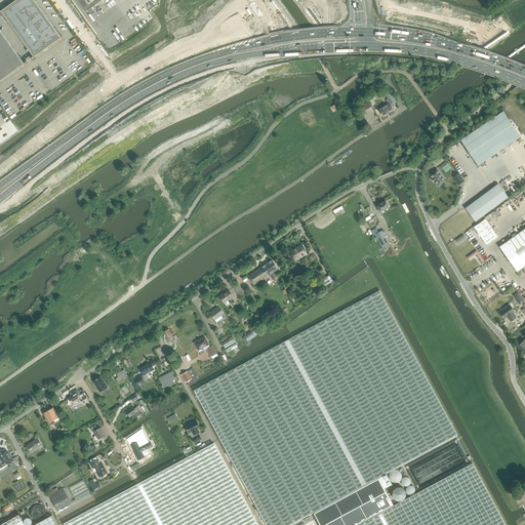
[(33,57),(62,37),(61,37),(34,0),(15,0),(0,11),(1,11),(34,56),(33,56),(33,57)]
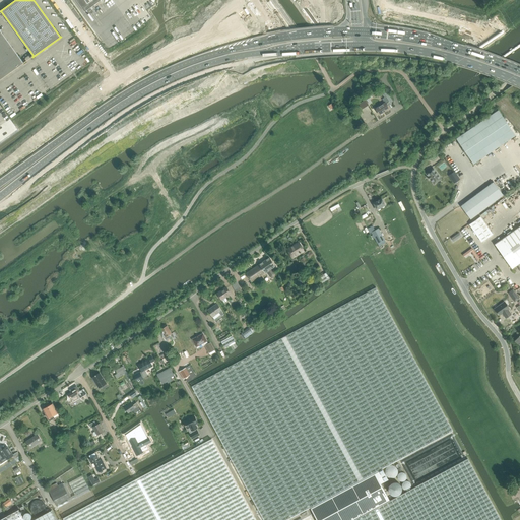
[(75,0),(84,12),(85,12),(86,14),(92,10),(90,8),(101,0),(75,0)]
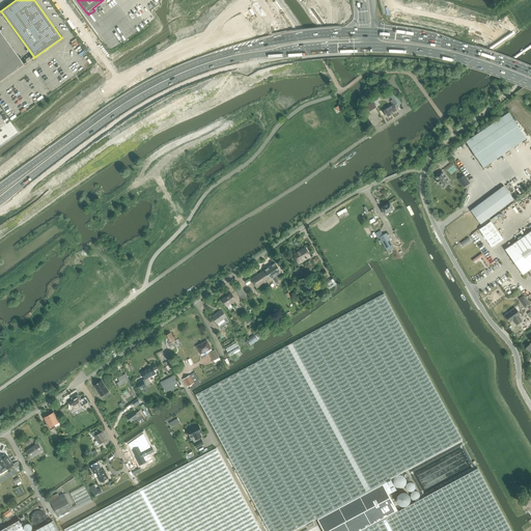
[(0,82),(25,64),(24,64),(0,30),(0,82)]
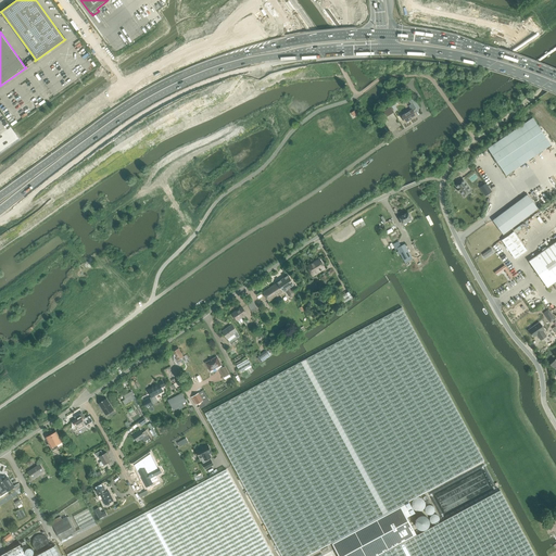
[(112,42),(110,43),(115,52),(118,51),(112,42)]
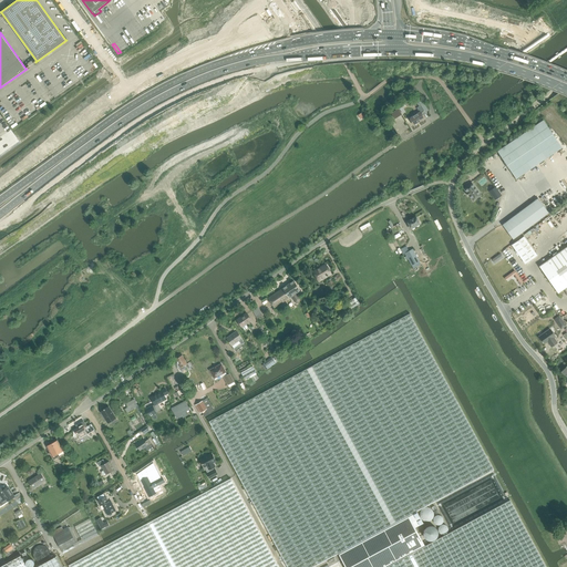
[(421,113),(424,111),(421,105),(416,107),(420,112),(409,119),(413,126),(424,119),(421,113)]
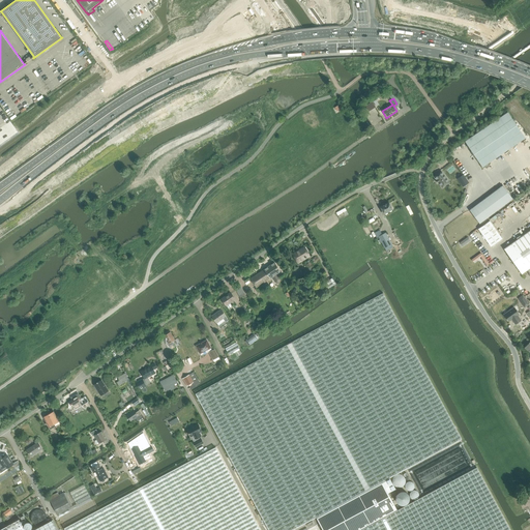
[(369,111),(375,107),(372,102),(365,107),(369,111)]
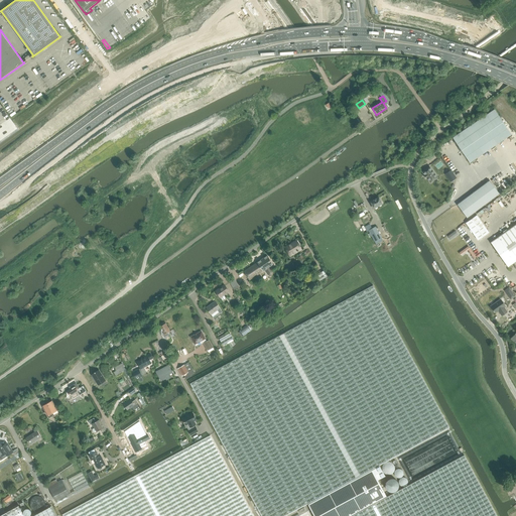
[(494,110),(453,138),(470,162),(511,134),(494,110)]
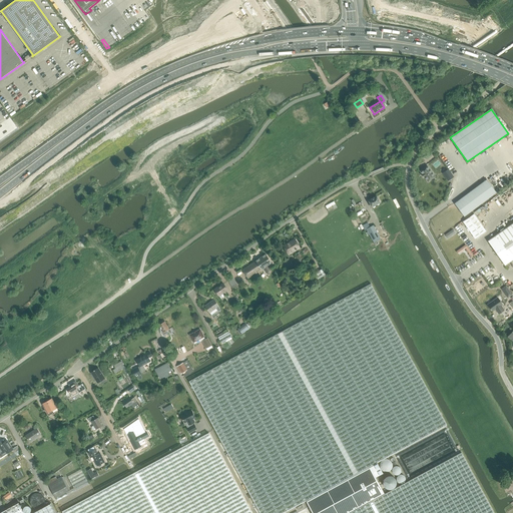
[(427,165),(420,170),(422,174),(421,174),(423,177),(424,176),(428,181),(435,176),(427,165)]
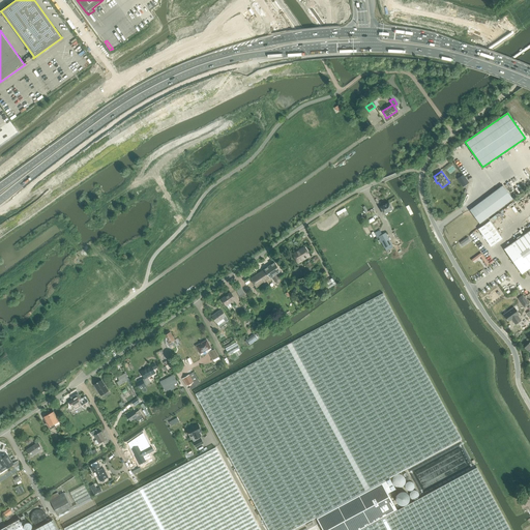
[(502,185),(469,210),(479,224),(512,199),(502,185)]
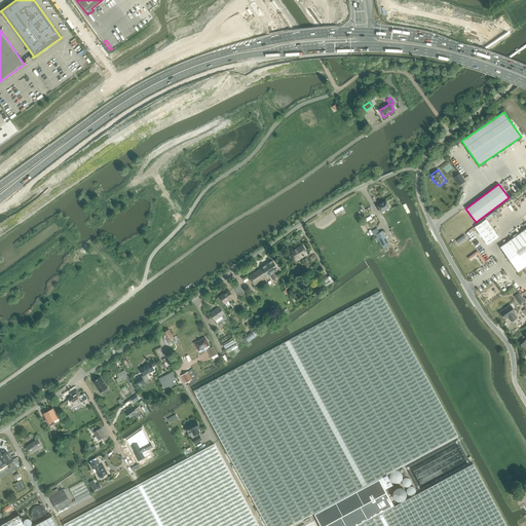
[(381,213),(389,208),(385,200),(377,205),(381,213)]
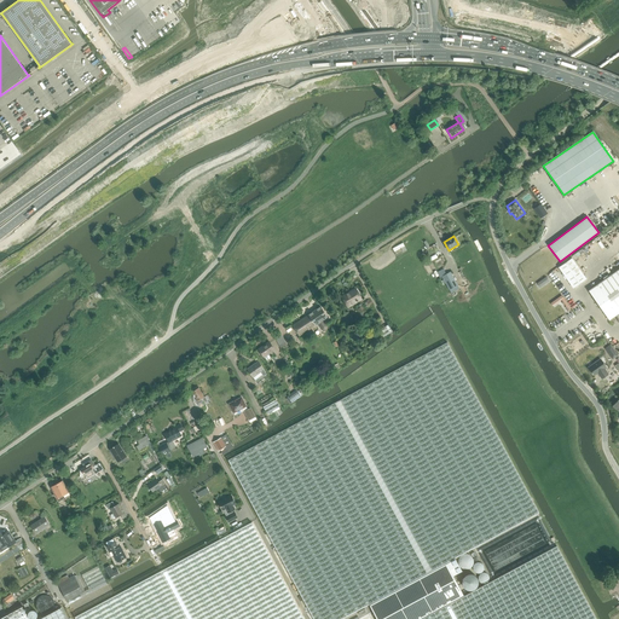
[(571,259),(560,266),(574,288),(585,279),(571,259)]
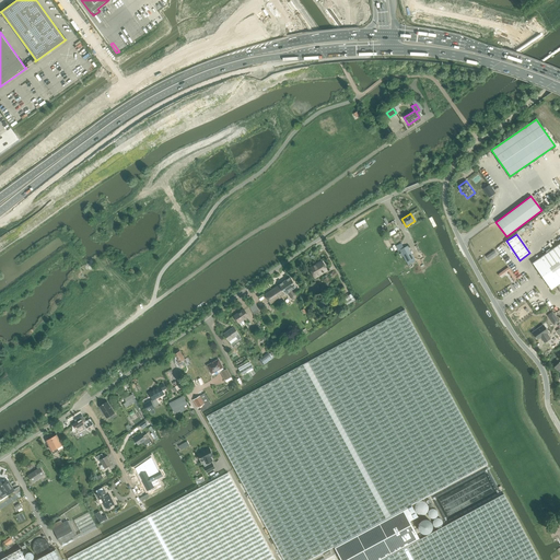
[(551,290),(559,283),(559,243),(533,263),(551,290)]
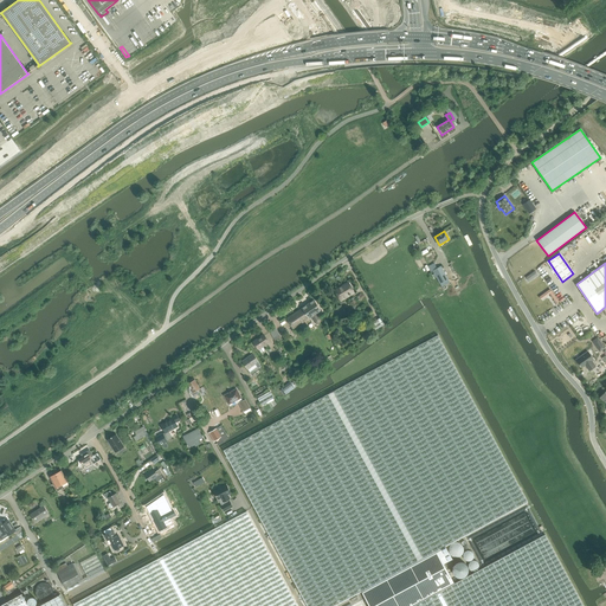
[(437,268),(433,270),(440,283),(443,287),(450,283),(449,278),(442,265),(437,268)]
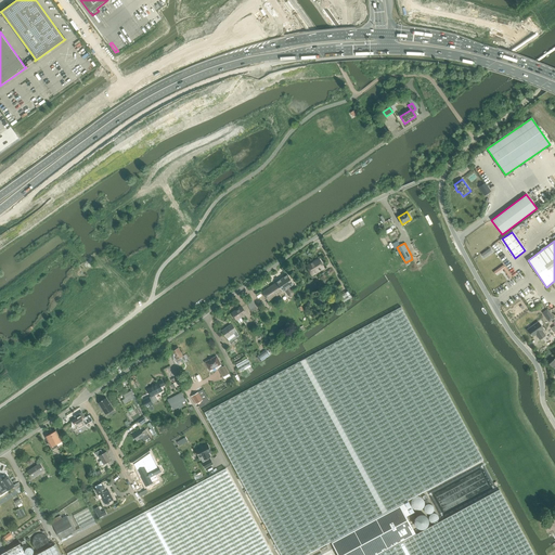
[(317,272),(324,268),(320,260),(313,263),(312,262),(306,266),(311,274),(317,271),(317,272)]
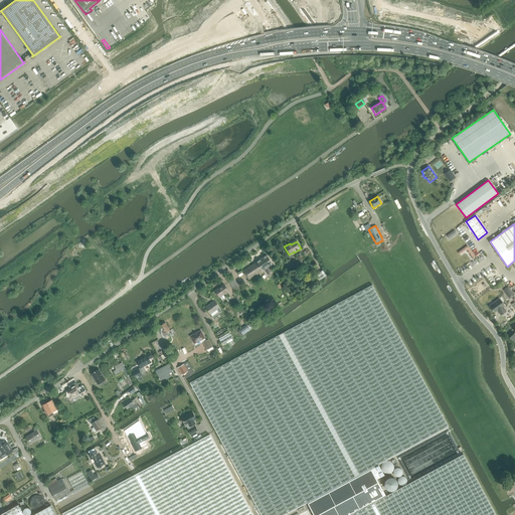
[(272,272),(269,267),(273,265),(267,255),(256,263),(243,271),(248,280),(260,273),(259,272),(261,270),(263,272),(265,270),(268,274),(269,275),(270,275),(271,275),(272,275),(272,274),(272,273),(272,272)]
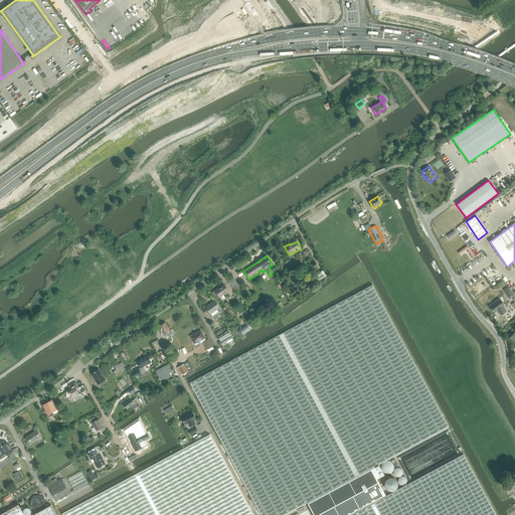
[(327,275),(324,270),(316,275),(319,280),(327,275)]
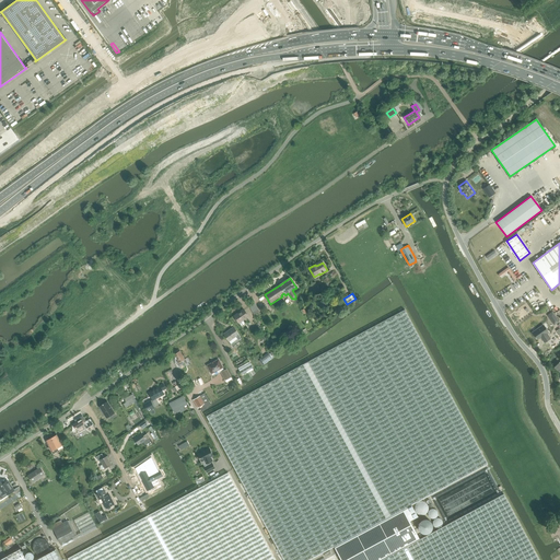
[(254,302),(248,305),(253,313),(258,310),(254,302)]
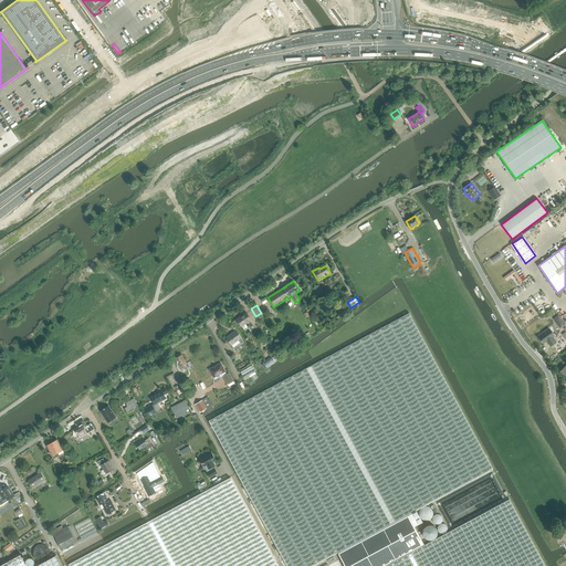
[(408,313),(209,420),(286,565),(312,565),(337,553),(341,559),(344,565),(544,565),(542,561),(537,552),(525,530),(520,520),(509,499),(509,500),(425,545),(415,526),(422,522),(416,511),(493,469),(490,464),(485,454),(480,444),(474,436),(469,425),(463,415),(453,396),(446,381),(440,371),(436,362),(430,352),(422,339),(418,329),(412,320),(409,313),(408,313)]
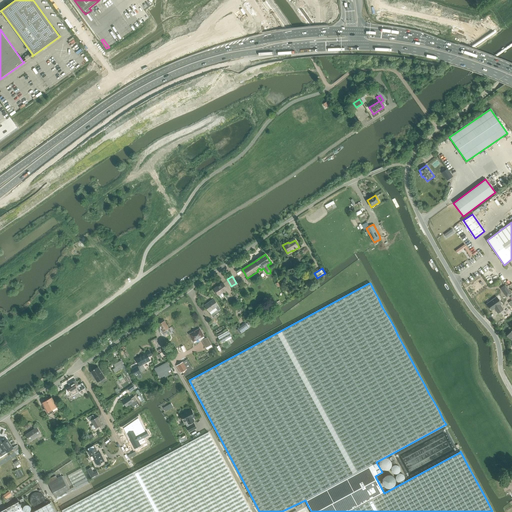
[(220,284),(214,289),(218,296),(219,295),(221,298),(224,296),(222,293),(227,289),(223,283),(221,285),(220,284)]
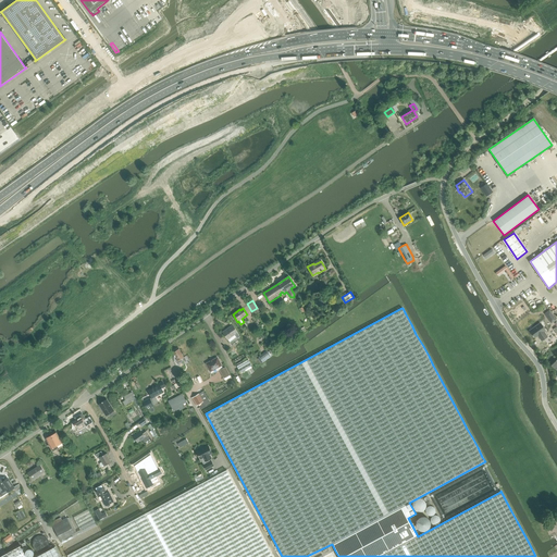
[(223,331),(225,334),(225,335),(229,338),(232,344),(243,337),(238,332),(233,324),(223,331)]
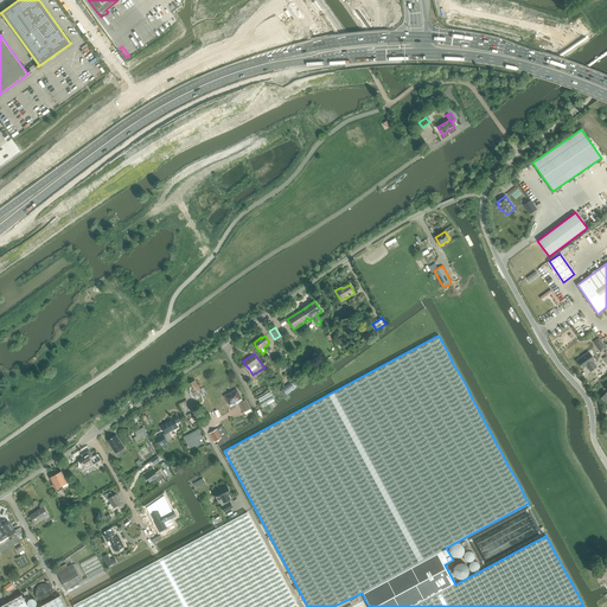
[(587,355),(577,362),(583,370),(587,366),(590,372),(596,368),(593,363),(595,362),(589,353),(587,355)]
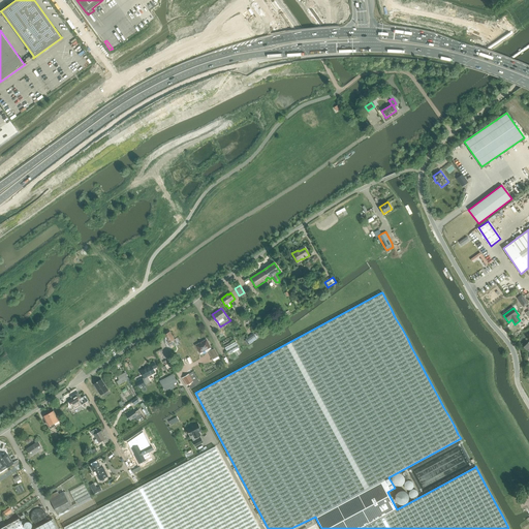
[(172,340),(174,339),(170,332),(168,332),(168,331),(166,332),(166,333),(163,335),(165,338),(164,339),(167,345),(173,343),(172,340)]
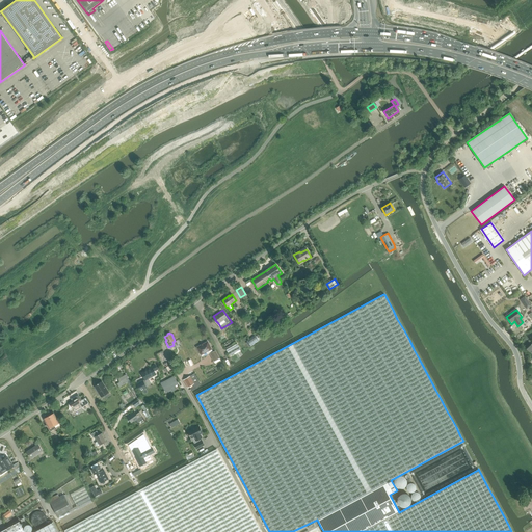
[(256,335),(247,341),(251,346),(262,338),(259,334),(257,336),(256,335)]
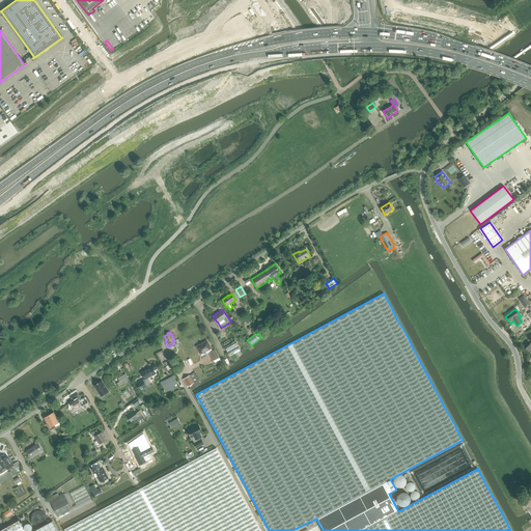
[(200,344),(196,346),(200,354),(208,351),(212,348),(207,341),(203,343),(203,342),(200,344)]
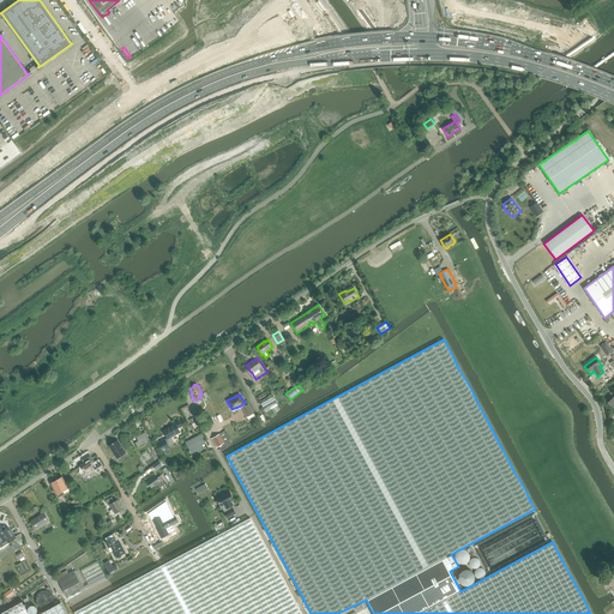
[(265,410),(277,403),(274,396),(262,403),(265,410)]
